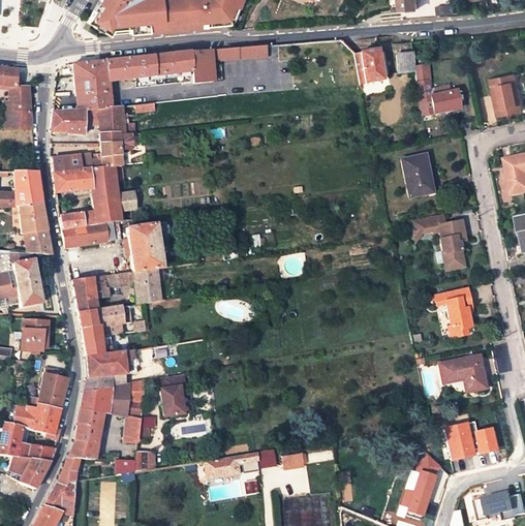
[(101,0),(90,20),(97,24),(99,20),(107,24),(105,28),(112,33),(116,27),(132,26),(132,31),(233,21),(232,12),(237,2),(239,3),(240,0),(101,0)]
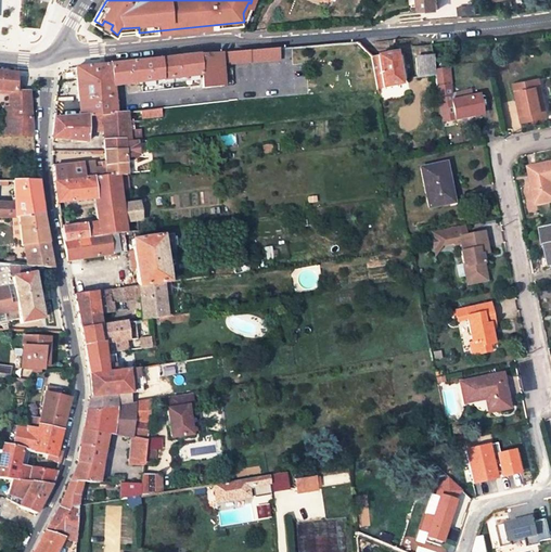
[(464,13),(481,11),(479,2),(463,3),(464,13)]
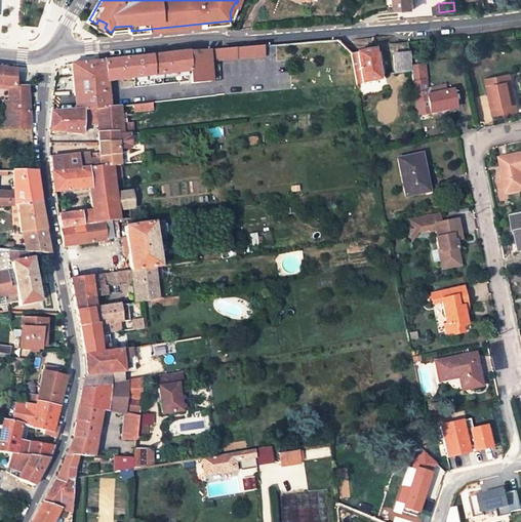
[(98,19),(96,24),(105,28),(107,24),(98,19)]
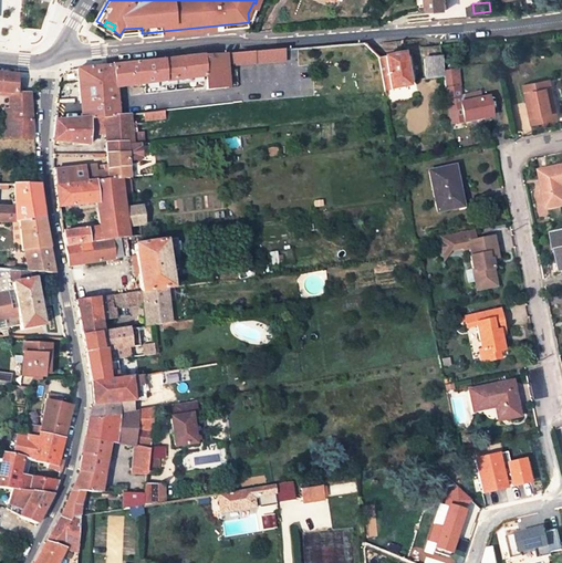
[(129,62),(133,83),(148,81),(208,74),(209,89),(232,85),(230,63),(239,62),(239,51),(204,54),(129,62)]
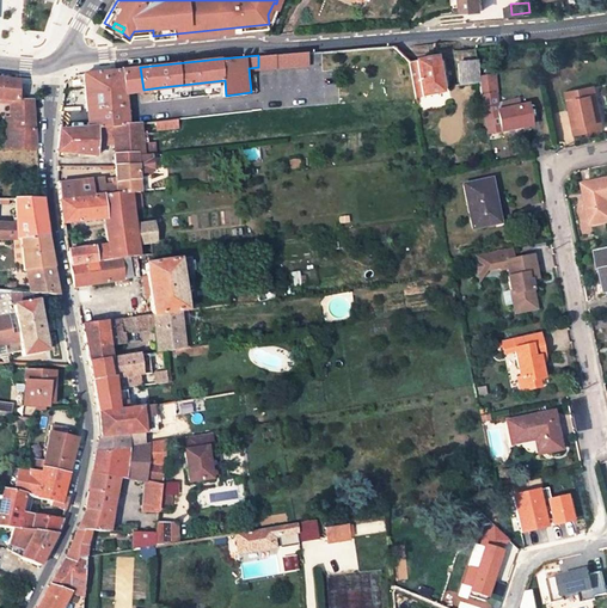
[(445,90),(439,56),(412,60),(420,94),(445,90)]
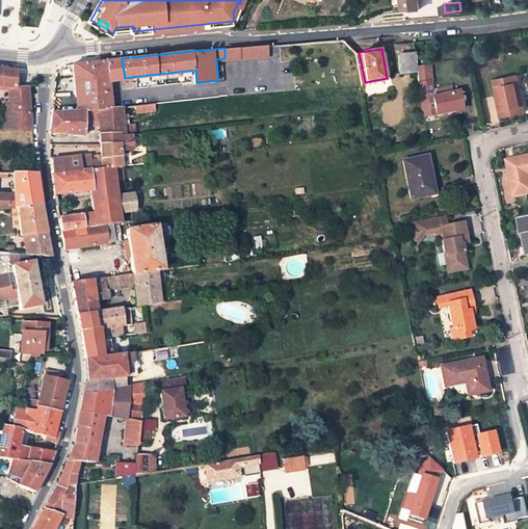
[(418,51),(402,53),(403,71),(420,69),(418,51)]
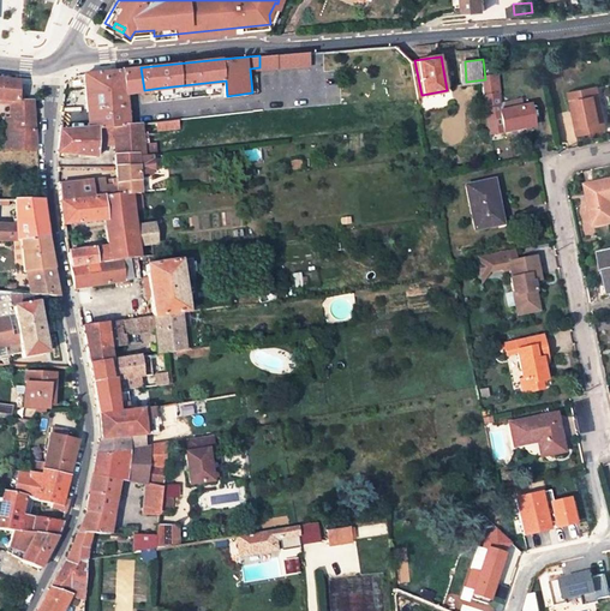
[(126,76),(127,93),(144,90),(141,67),(135,69),(135,75),(126,76)]
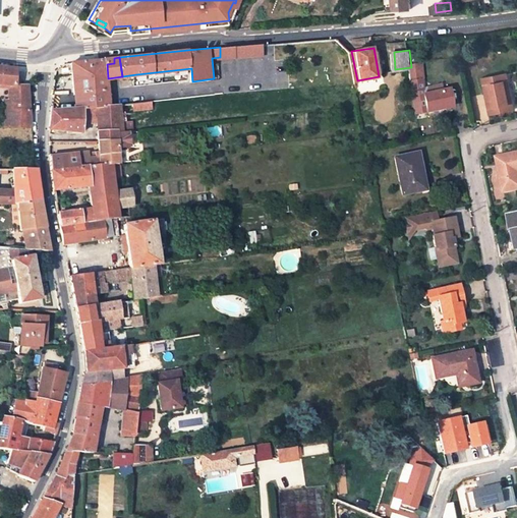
[(108,78),(107,64),(114,63),(114,58),(73,62),(78,106),(111,103),(108,78)]
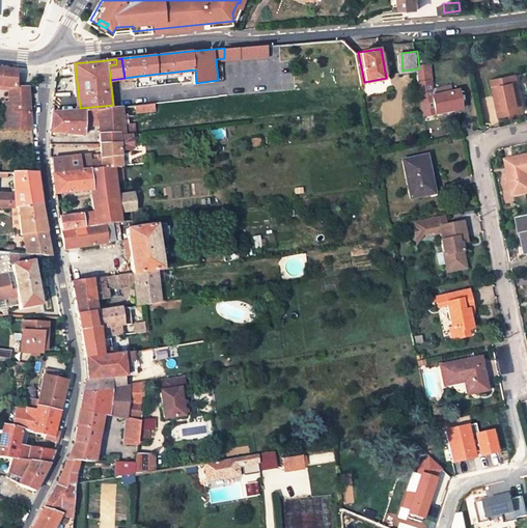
[(0,84),(11,85),(19,86),(19,85),(18,67),(0,65),(0,84)]
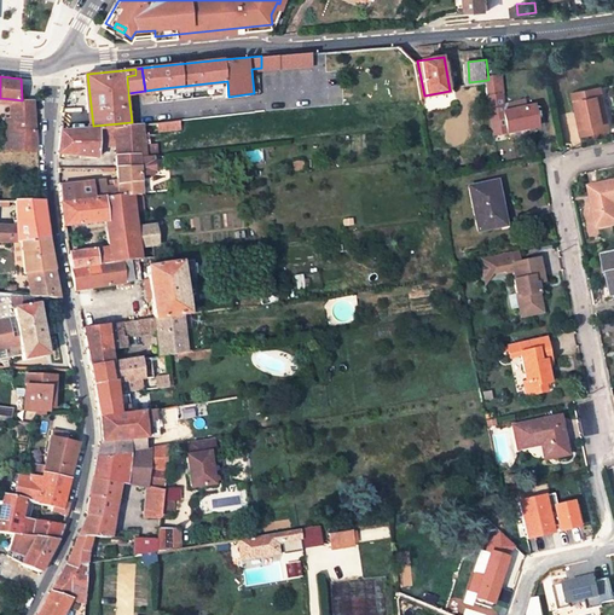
[(536,104),(508,110),(503,93),(505,92),(503,80),(488,81),(490,94),(497,133),(540,123),(536,104)]
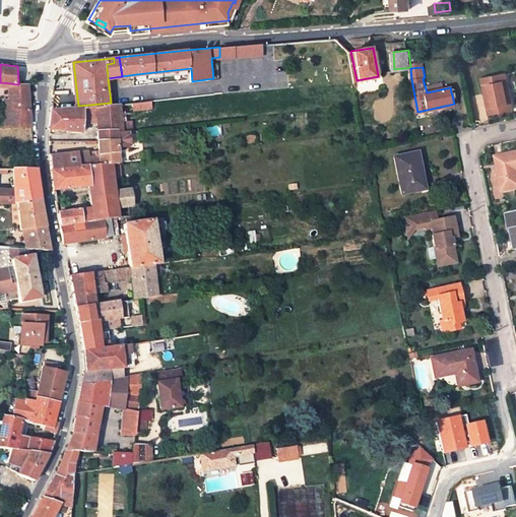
[(136,74),(136,78),(188,72),(189,81),(192,81),(191,68),(136,74)]
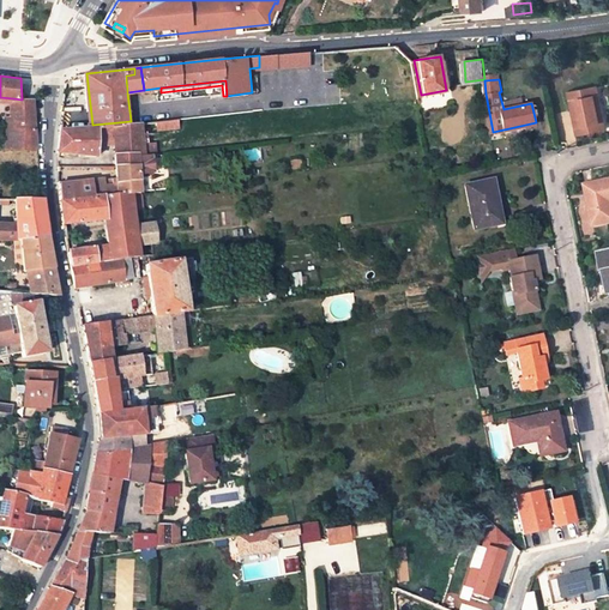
[(606,110),(600,84),(573,90),(583,132),(608,126),(608,122),(607,118),(602,119),(600,112),(606,110)]
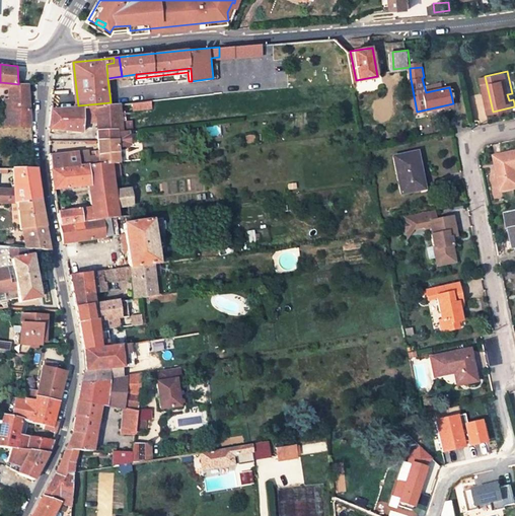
[(18,84),(11,83),(11,97),(32,98),(31,83),(18,83),(18,84)]
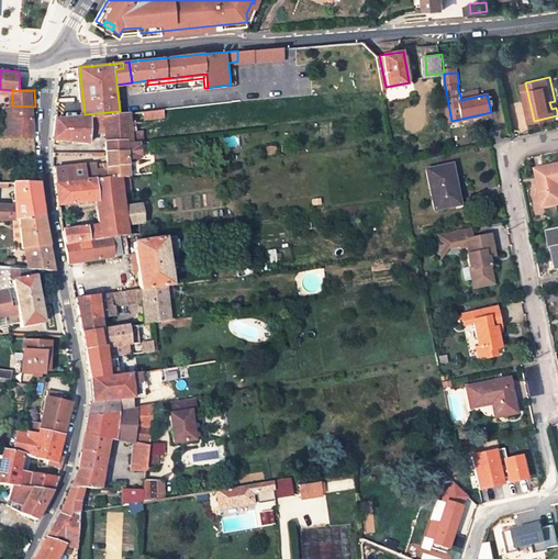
[(166,107),(166,101),(133,104),(134,107),(130,107),(130,110),(131,110),(146,109),(166,107)]
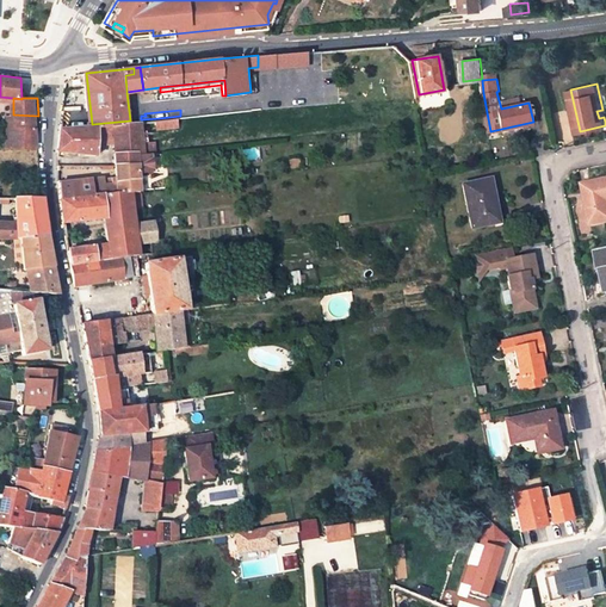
[(13,115),(11,115),(11,125),(10,147),(41,148),(38,116),(13,115)]
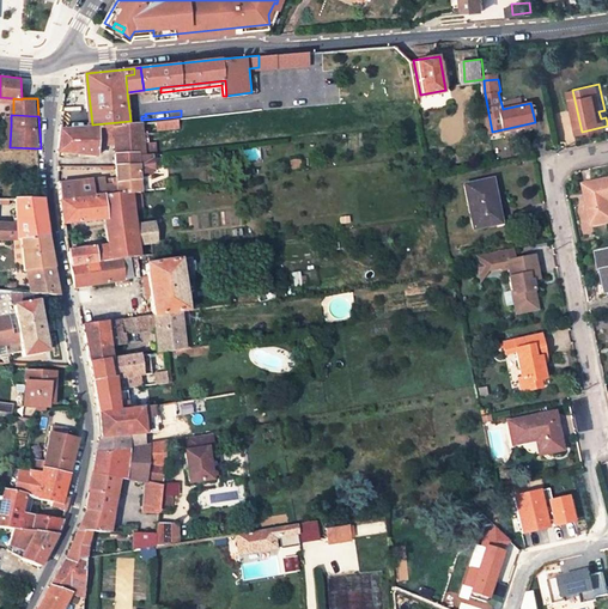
[(160,127),(182,126),(181,116),(159,119),(160,127)]
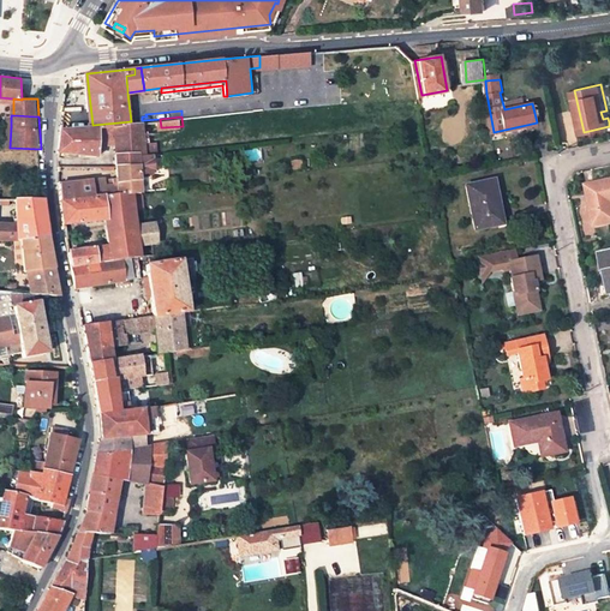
[(147,142),(143,120),(142,120),(131,121),(93,125),(64,127),(61,150),(100,154),(100,144),(118,142),(119,163),(141,163),(141,154),(153,153),(160,153),(159,141),(147,142)]
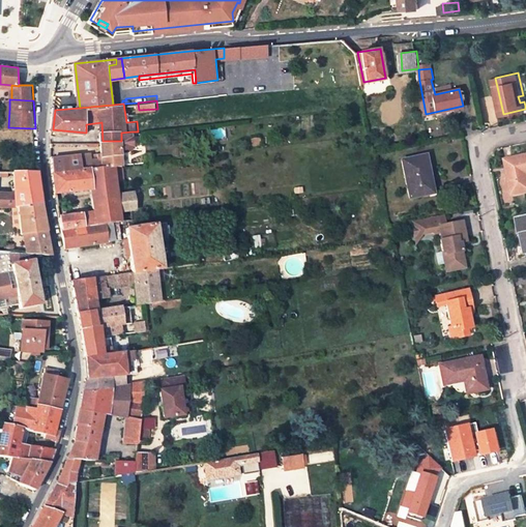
[(93,153),(93,152),(54,157),(55,172),(123,164),(122,148),(133,147),(132,132),(121,133),(121,141),(103,141),(104,152),(93,153)]
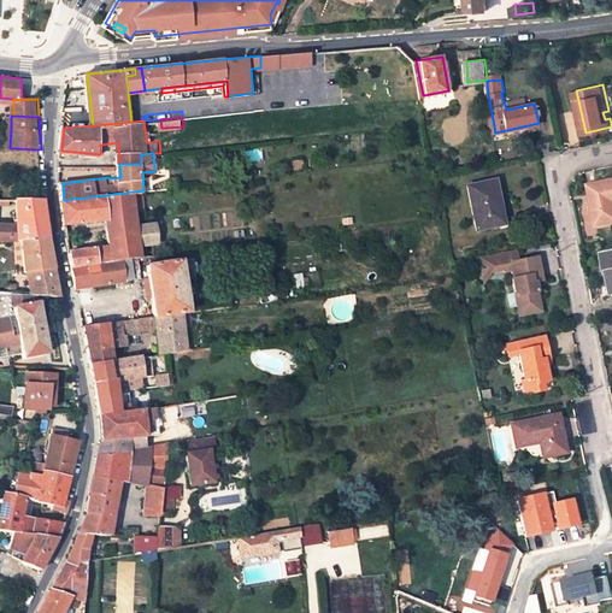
[(307,166),(305,158),(296,159),(299,169),(307,166)]
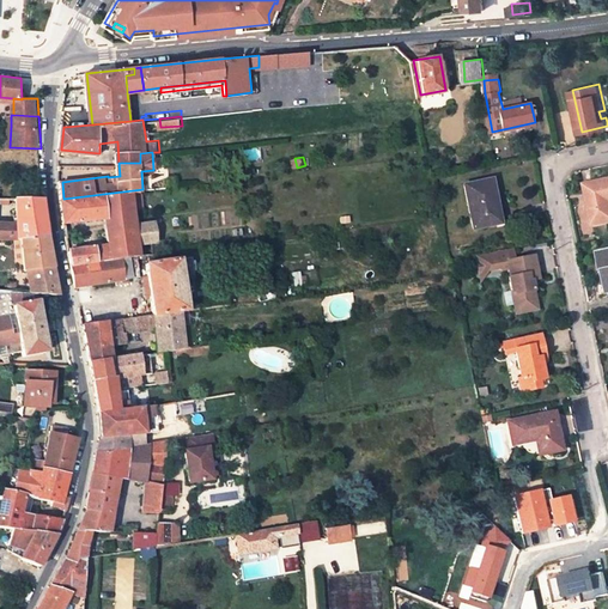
[(496,177),(468,183),(476,226),(500,221),(498,208),(502,207),(496,177)]
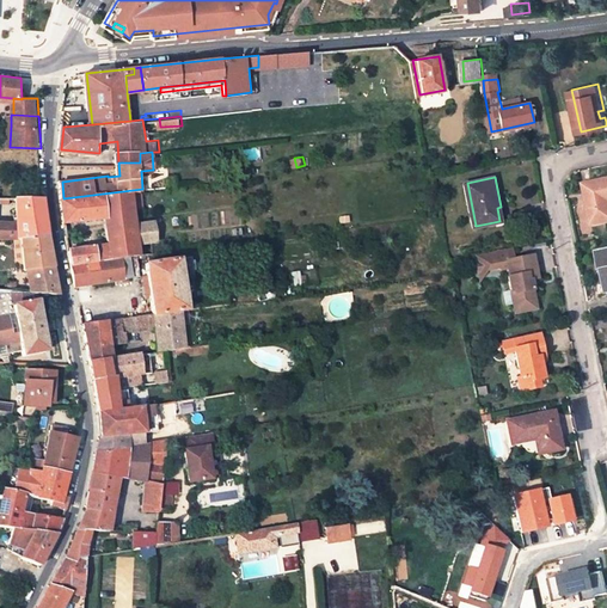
[(606,177),(596,179),(599,192),(589,195),(594,221),(606,217),(606,177)]
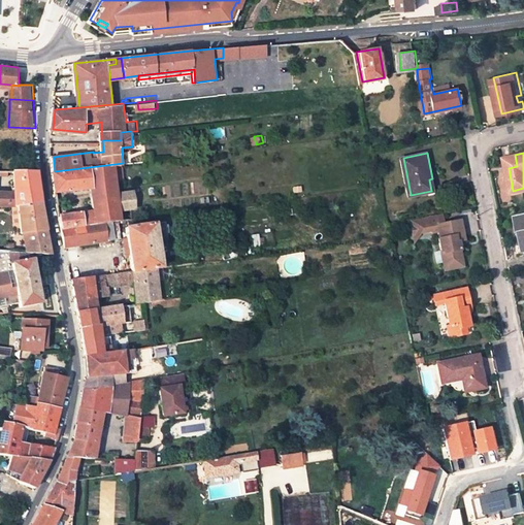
[(517,166),(515,155),(506,157),(509,168),(517,166)]
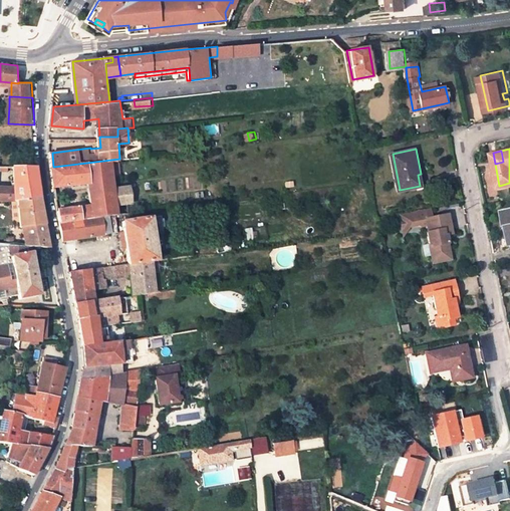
[(56,186),(90,181),(89,180),(114,177),(114,175),(121,173),(120,159),(119,159),(53,167),(56,186)]
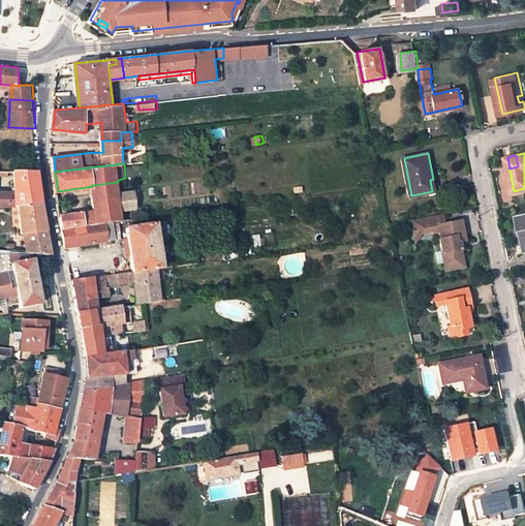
[(0,205),(16,205),(21,205),(44,205),(39,169),(14,169),(17,192),(0,191),(0,205)]
